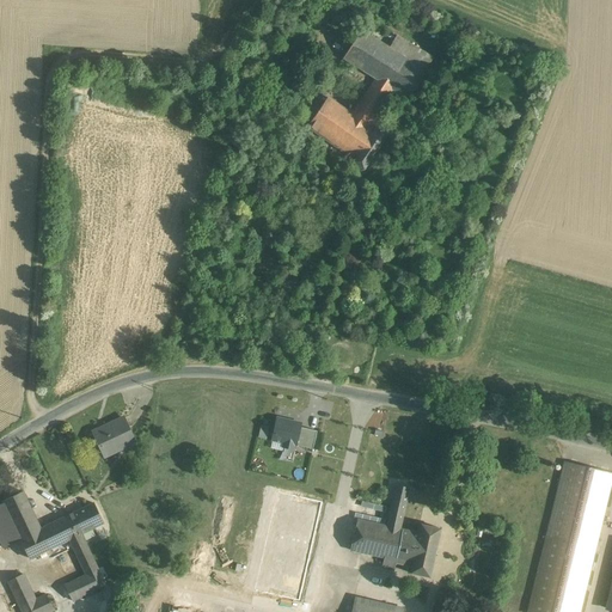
[(389,47),(361,29),(342,56),(374,78),(395,91),(407,98),(424,69),(389,47)]
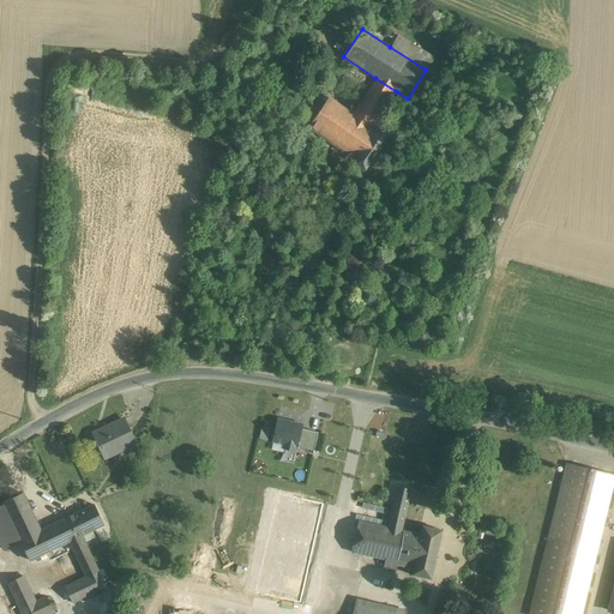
[(434,58),(397,35),(390,47),(426,70),(434,58)]
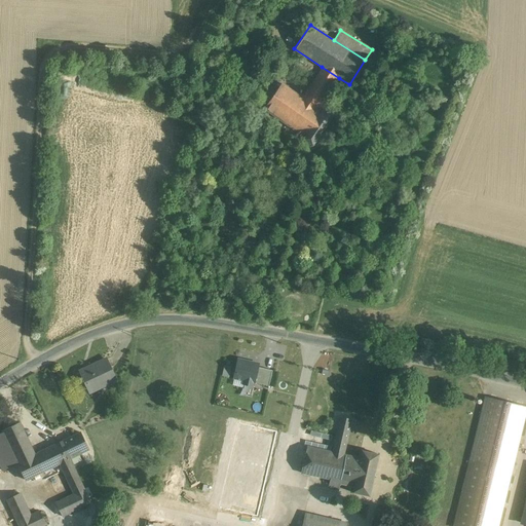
[(322,67),(302,97),(316,108),(333,82),(335,84),(339,78),(322,67)]
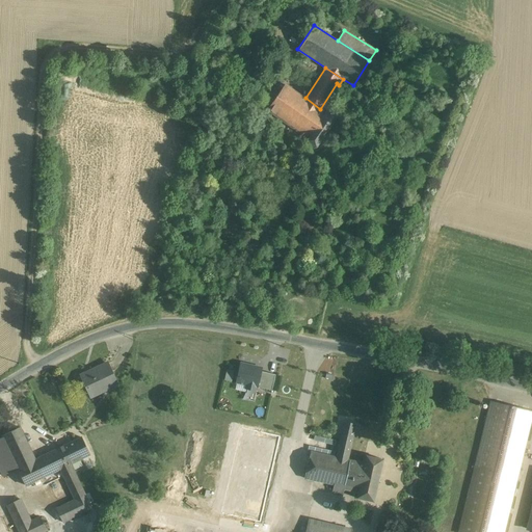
[(306,98),(285,83),(267,108),(308,137),(325,112),(306,98)]
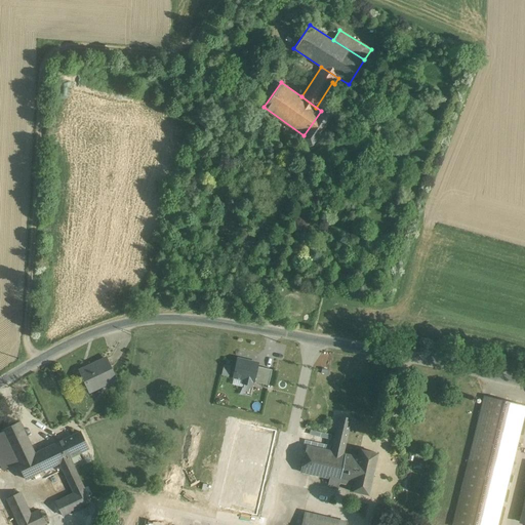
[(304,135),(301,138),(312,146),(332,116),(323,109),(304,135)]
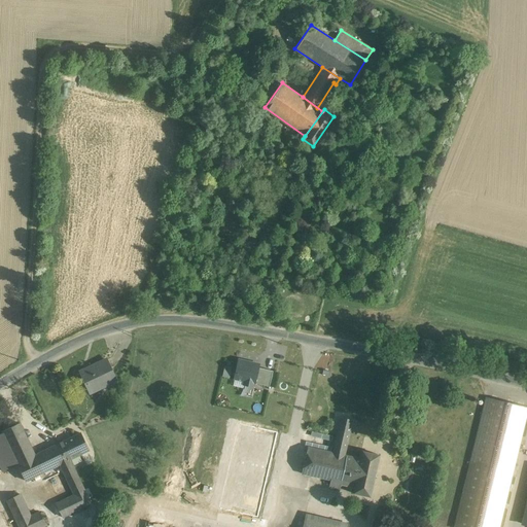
[(269,386),(273,370),(258,366),(259,362),(236,357),(230,385),(242,387),(241,394),(252,397),(255,384),(269,386)]
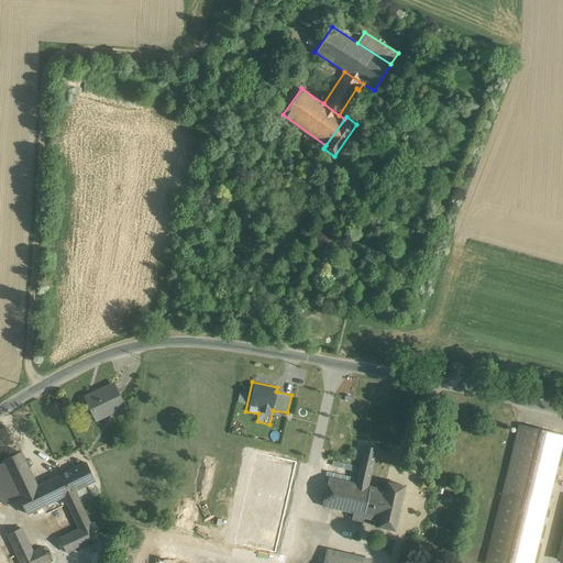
[(113,384),(87,396),(98,420),(124,408),(113,384)]
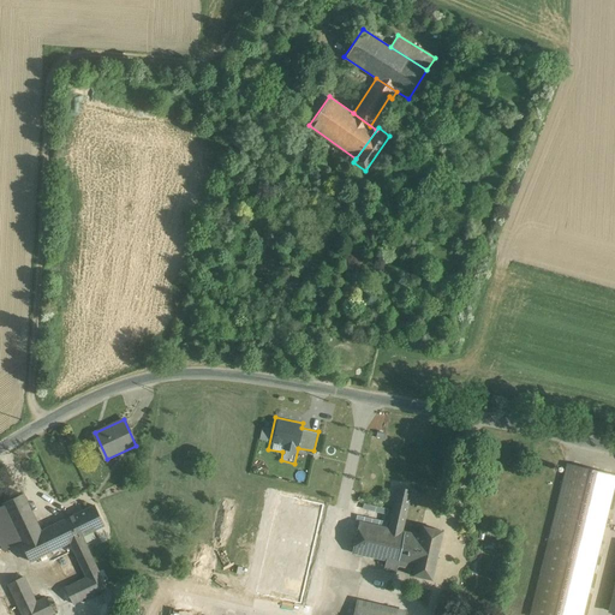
[(583,614),(614,485),(614,475),(568,464),(531,614),(583,614)]
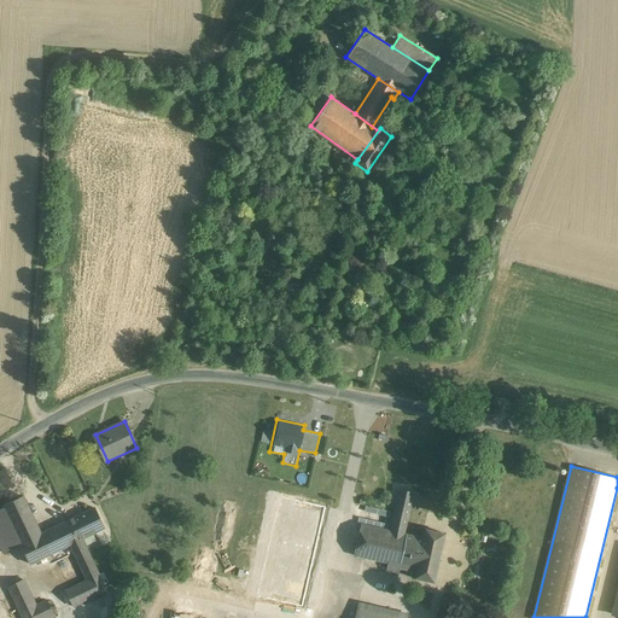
[(414,493),(400,490),(391,530),(404,534),(414,493)]
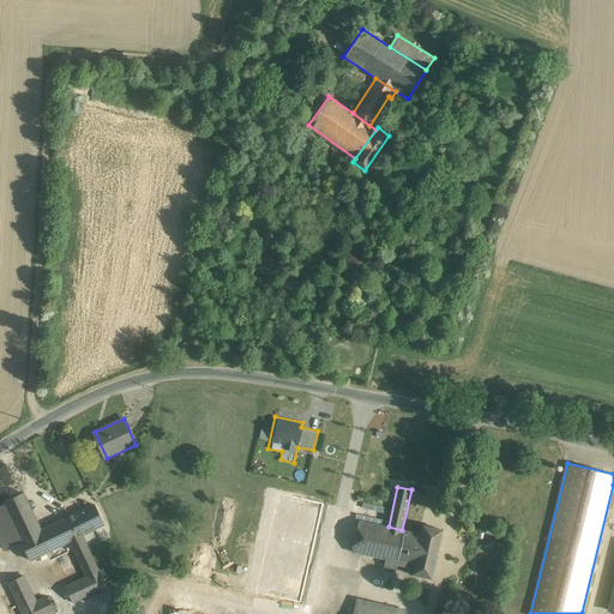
[(42,530),(24,493),(4,503),(4,504),(20,541),(42,530)]
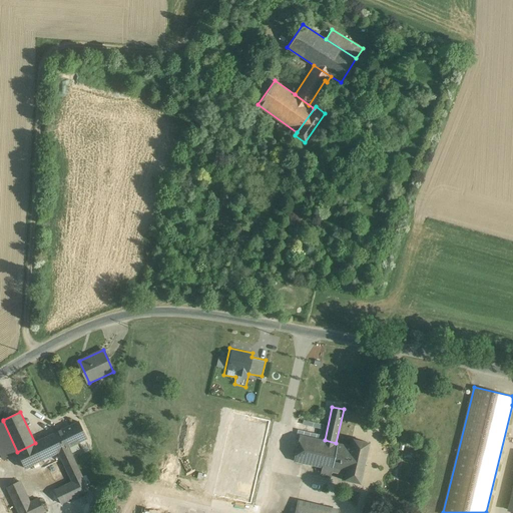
[(17,452),(3,421),(0,422),(0,453),(2,459),(18,452),(17,452)]
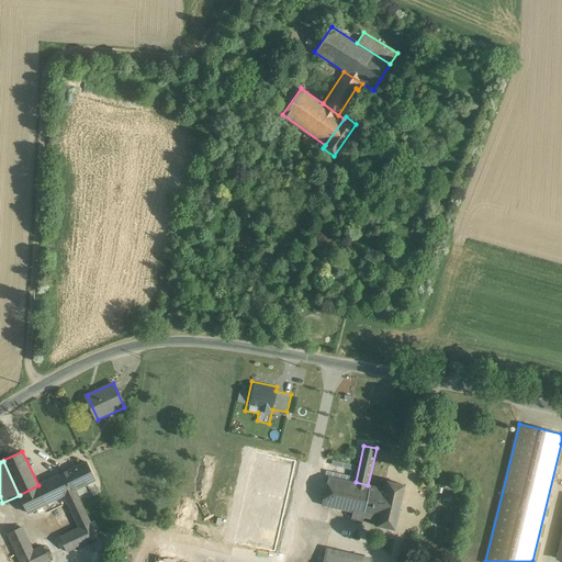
[(86,463),(63,474),(71,492),(76,490),(93,481),(86,463)]
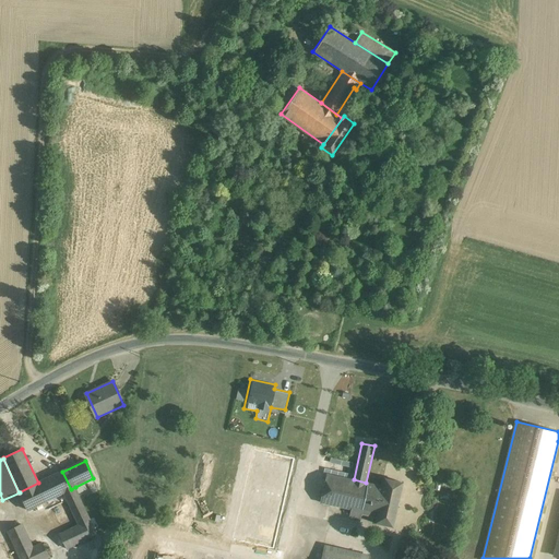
[(288,465),(283,494),(268,490),(258,535),(286,542),(301,468),(288,465)]
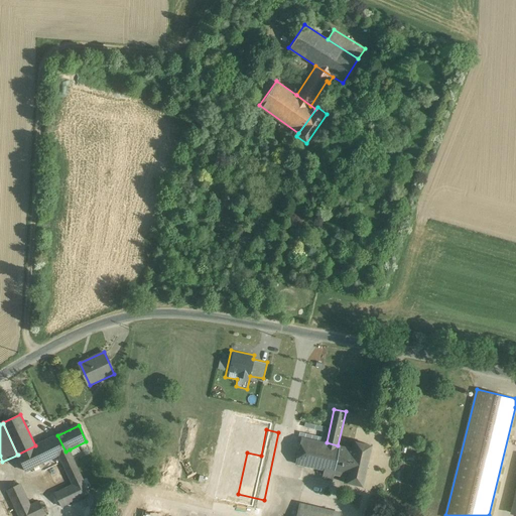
[(35,445),(17,455),(18,455),(25,471),(59,455),(66,452),(57,435),(35,445)]
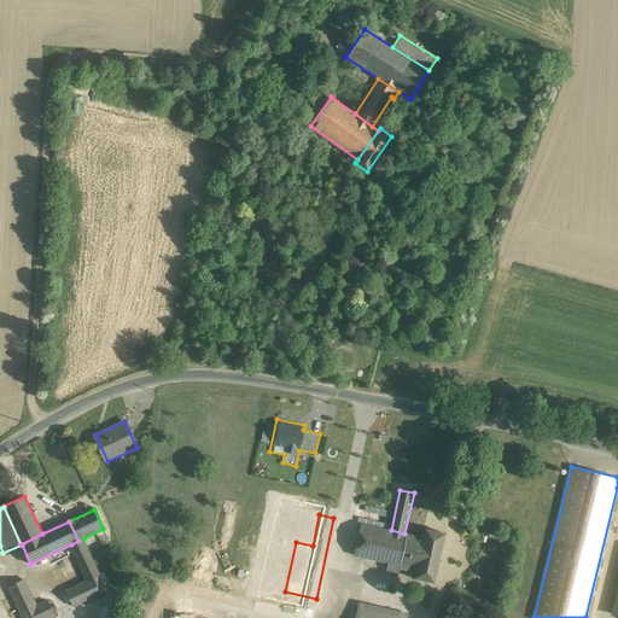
[(391,530),(362,524),(355,555),(401,565),(408,534),(404,534),(391,530)]
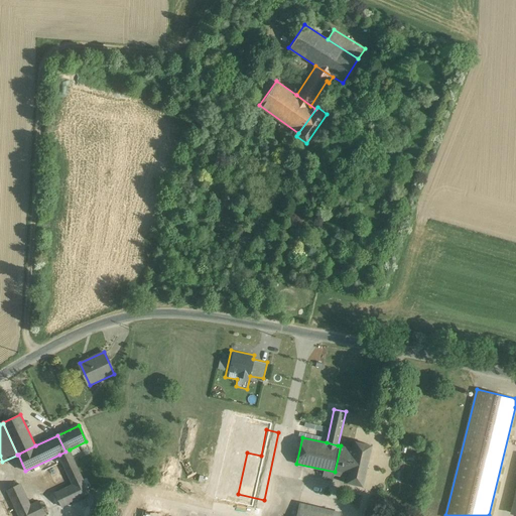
[(354,448),(341,445),(335,472),(348,475),(346,483),(362,486),(371,445),(355,441),(354,448)]
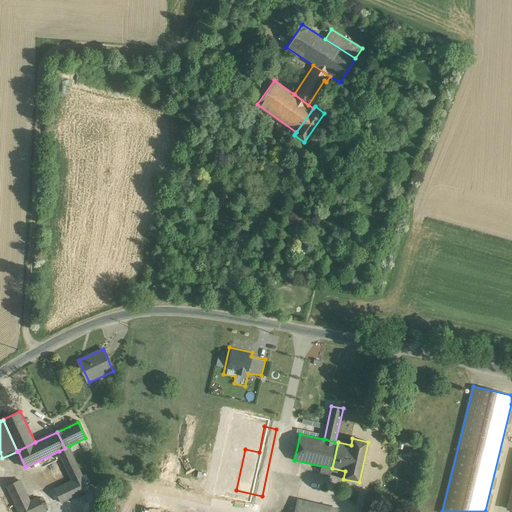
[(88,489),(69,446),(65,448),(59,451),(73,480),(55,489),(61,501),(88,489)]
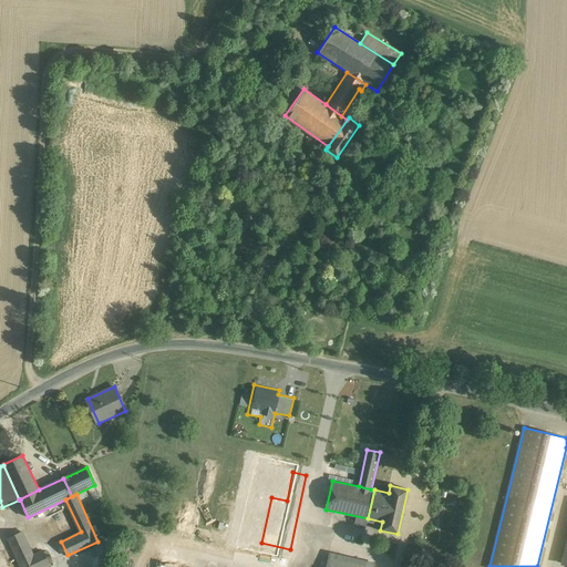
[(42,550),(33,555),(22,532),(8,538),(21,566),(43,566),(50,565),(42,550)]
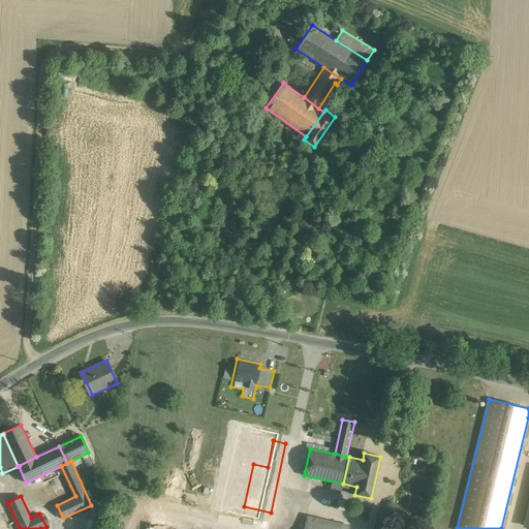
[(349,528),(350,527),(307,517),(303,528),(349,528)]
